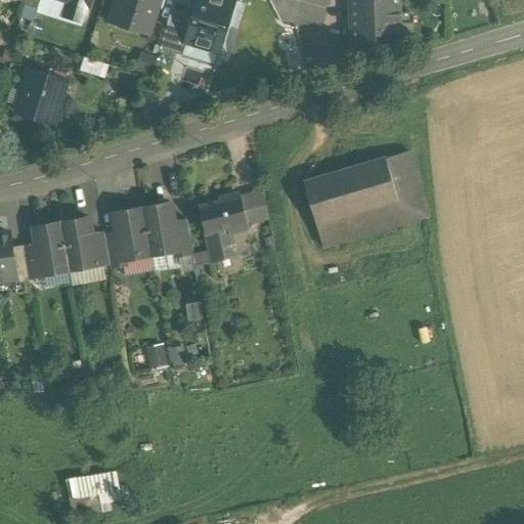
[(26,0),(26,3),(25,5),(39,9),(41,0),(26,0)]
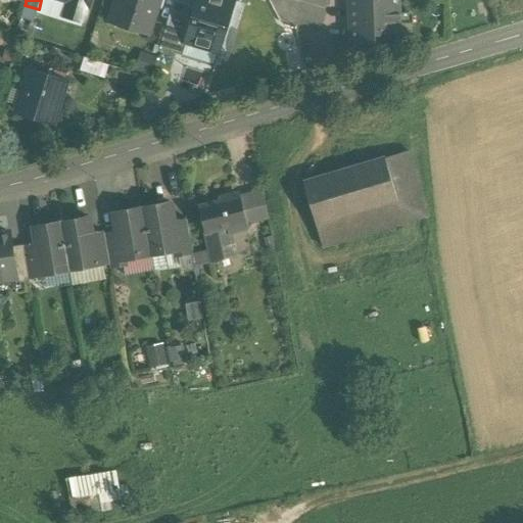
[(91,0),(61,0),(69,2),(65,16),(84,21),(88,8),(89,8),(91,0)]
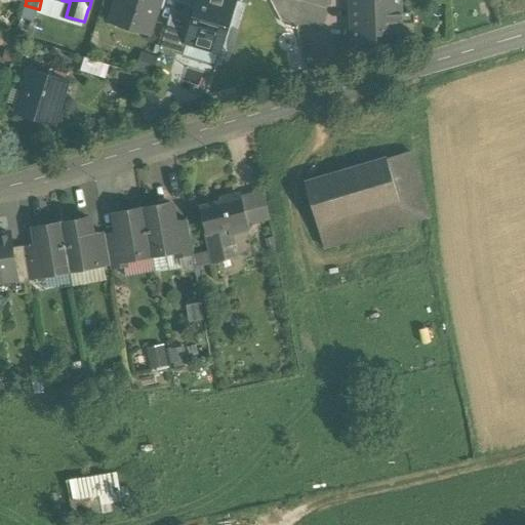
[(162,0),(116,0),(110,23),(151,36),(162,0)]
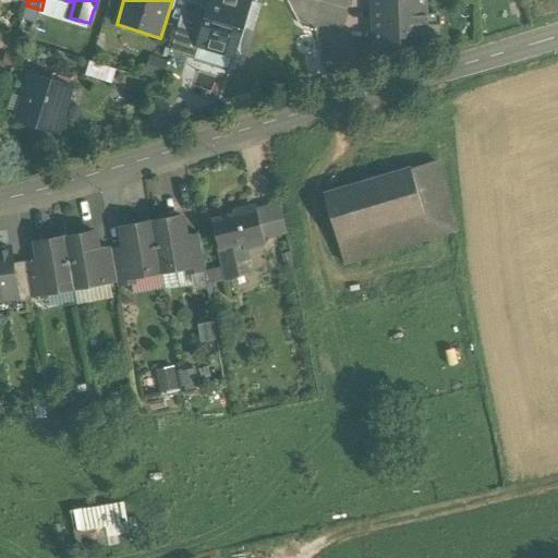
[(250,1),(244,0),(211,0),(209,9),(202,33),(198,45),(198,46),(233,56),(250,1)]
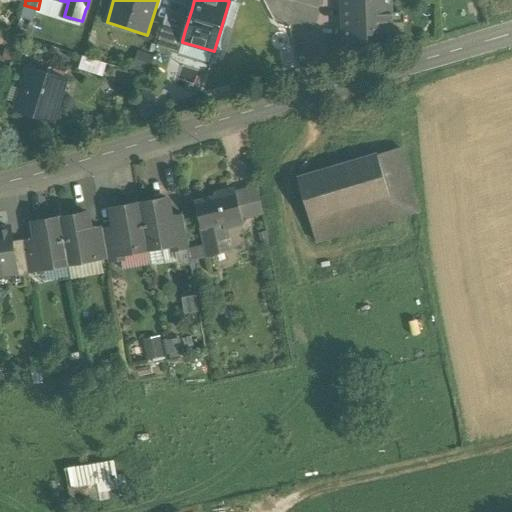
[(389,0),(341,0),(343,44),(367,43),(367,35),(391,34),(391,24),(390,13),(389,0)]
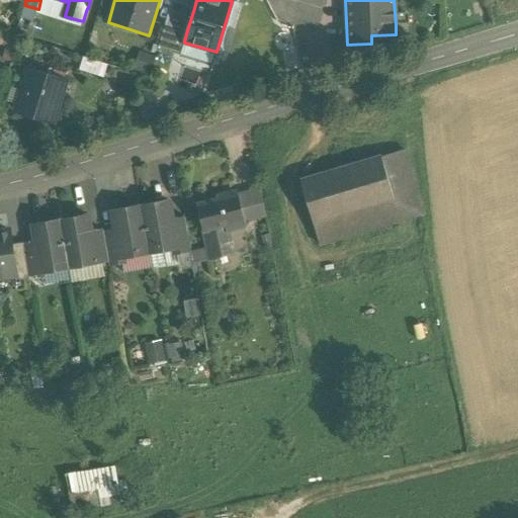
[(194,8),(172,1),(165,24),(187,30),(194,8)]
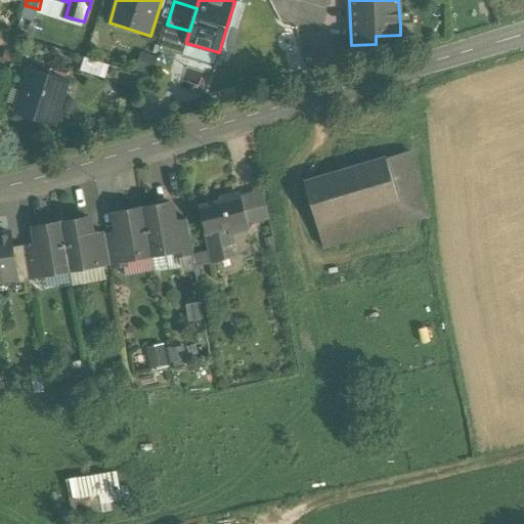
[(412,13),(399,13),(400,25),(413,24),(412,13)]
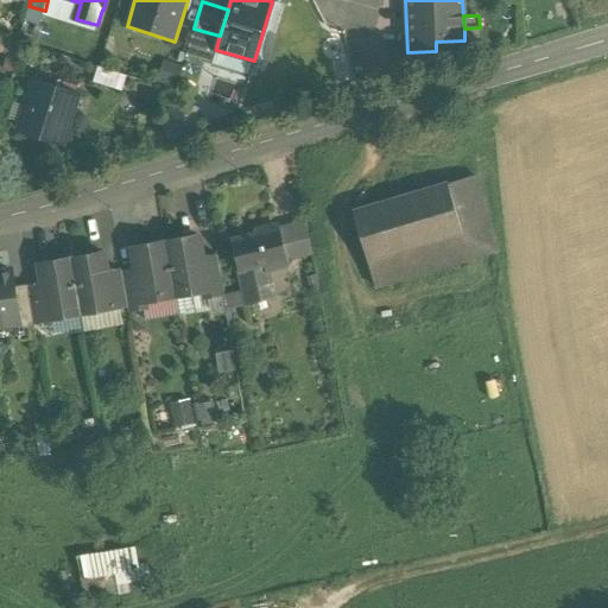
[(220,36),(194,29),(187,52),(214,61),(216,50),(216,49),(220,36)]
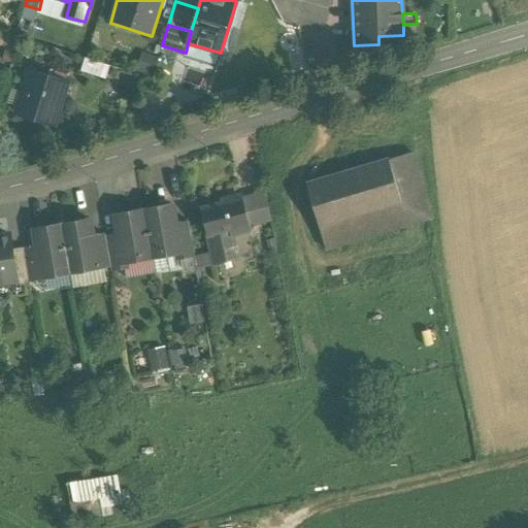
[(67,79),(31,69),(18,112),(54,123),(67,79)]
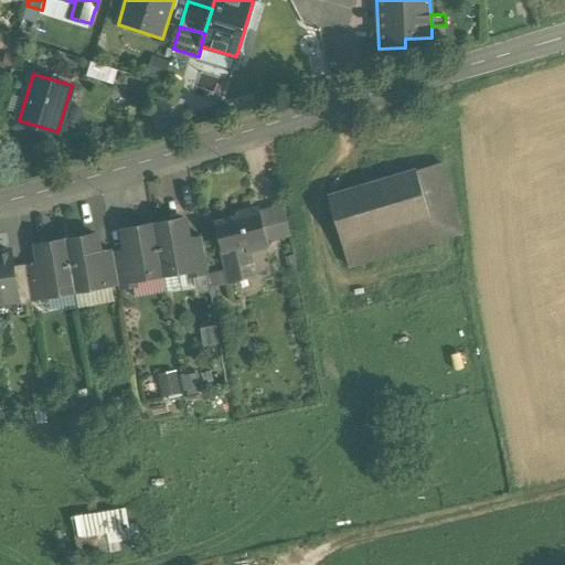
[(441,166),(328,198),(349,266),(461,234),(441,166)]
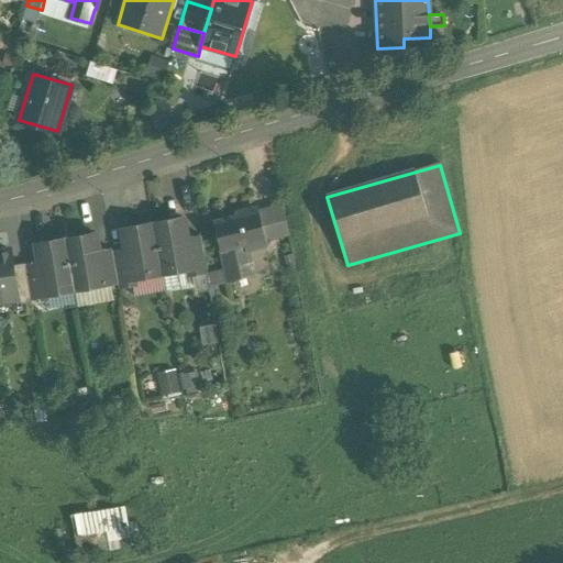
[(256,210),(234,216),(235,218),(214,223),(221,251),(245,245),(246,247),(264,243),(256,210)]
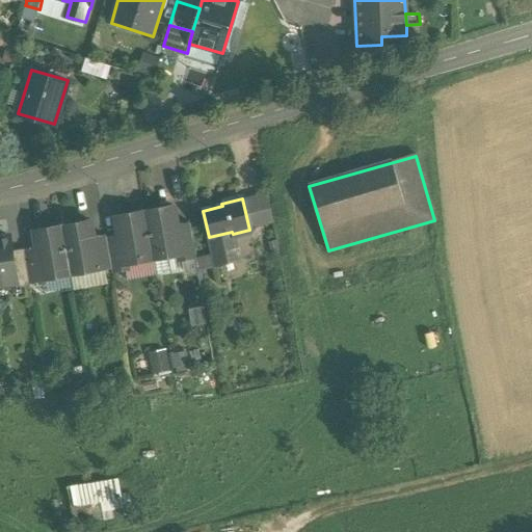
[(174,207),(144,212),(153,260),(182,255),(178,225),(174,207)]
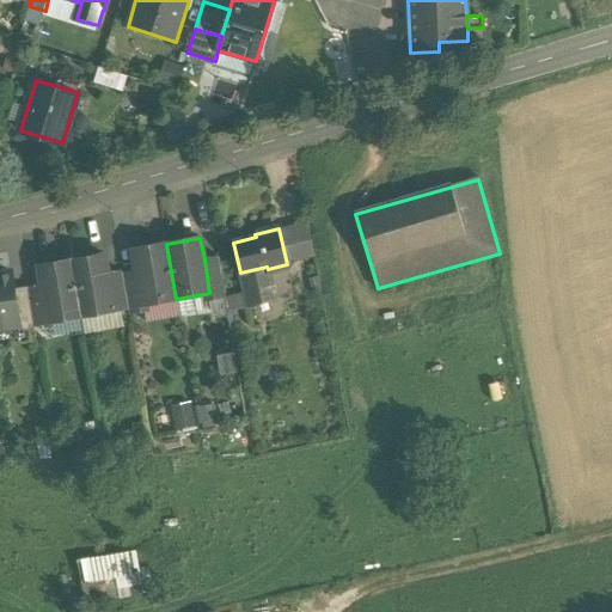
[(166,244),(133,250),(136,271),(142,305),(144,305),(176,299),(166,244)]
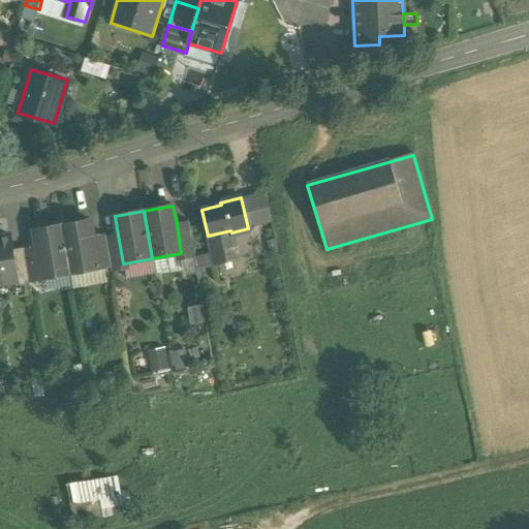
[(90,220),(62,225),(70,273),(98,268),(93,239),(90,220)]
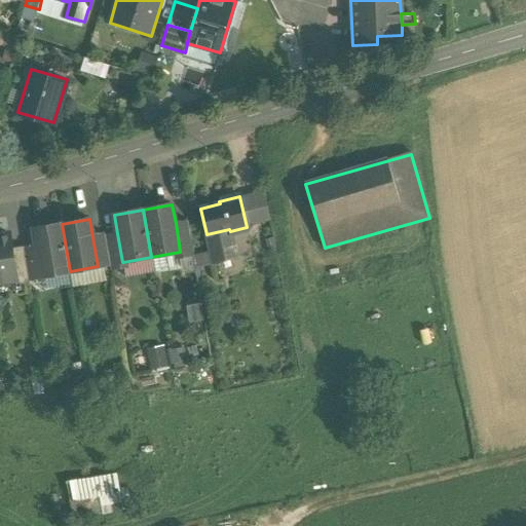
[(187,221),(176,223),(180,252),(181,258),(193,256),(187,221)]
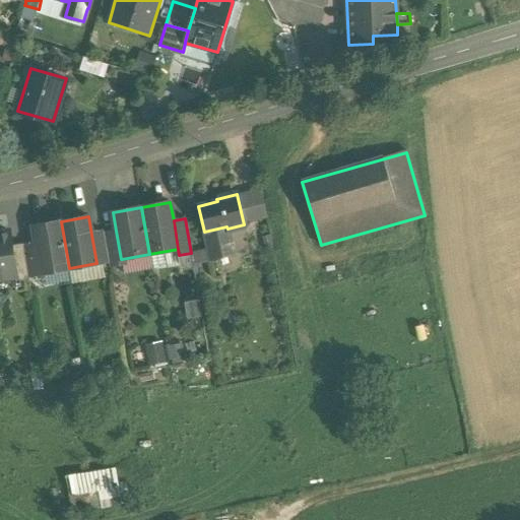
[(61,221),(33,226),(36,244),(41,273),(69,268),(61,221)]
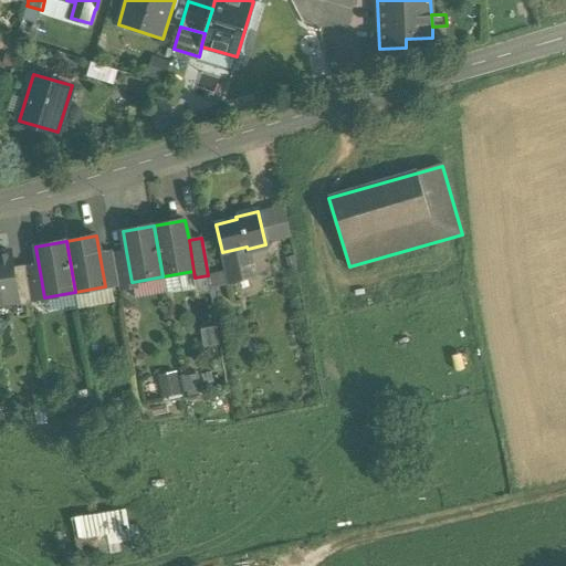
[(247,247),(222,252),(230,283),(254,278),(248,249),(247,247)]
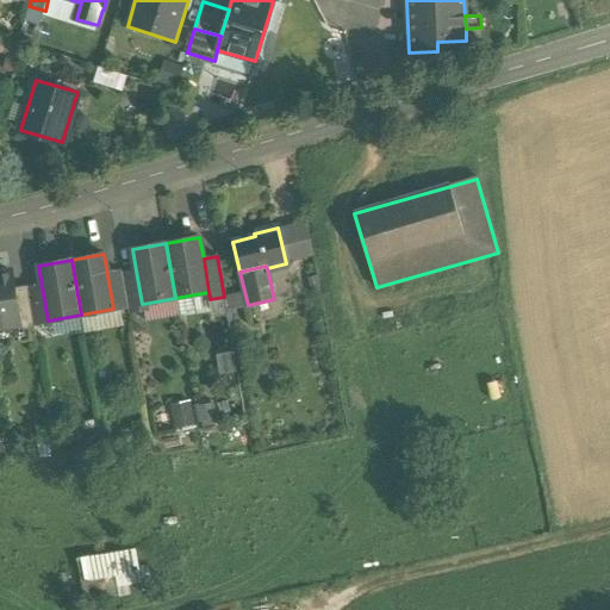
[(136,271),(122,273),(128,306),(129,313),(144,311),(143,304),(142,304),(136,271)]
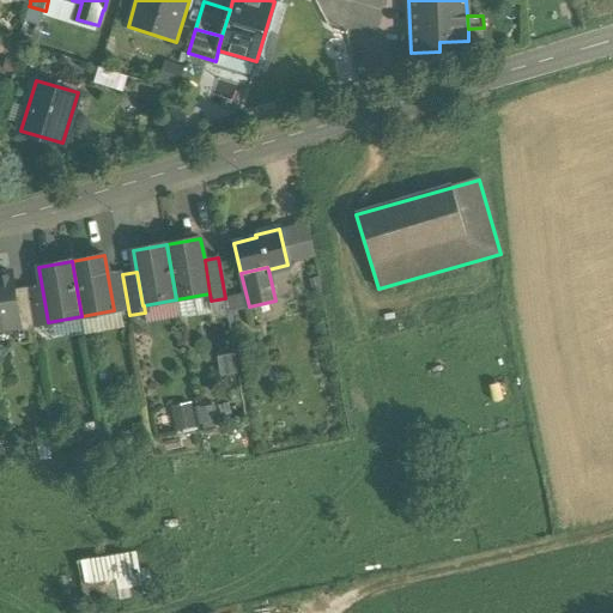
[(13,290),(11,273),(0,274),(0,327),(17,326),(19,325),(13,290)]
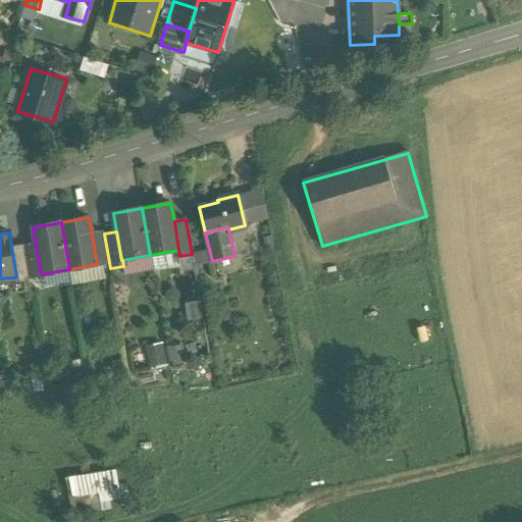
[(104,233),(92,236),(97,264),(109,262),(104,233)]
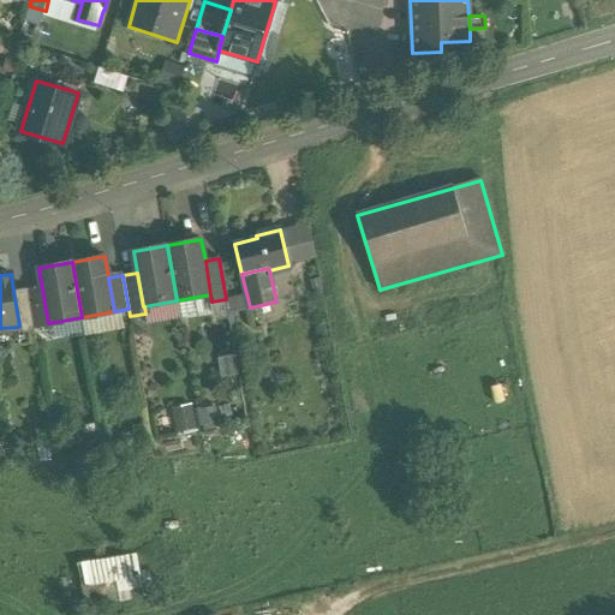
[(28,288),(13,291),(19,326),(17,327),(18,333),(34,330),(34,326),(28,291),(28,288)]
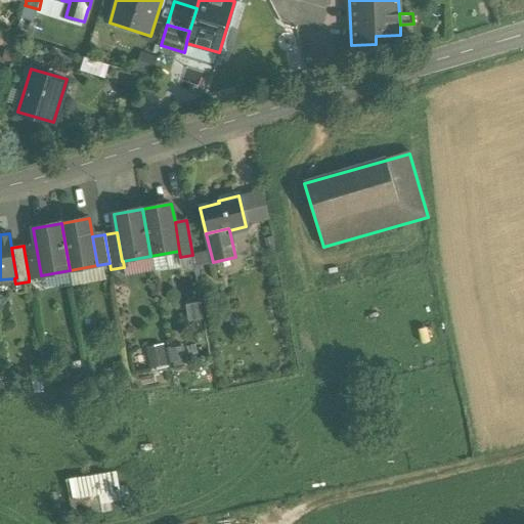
[(36,246),(24,248),(29,277),(41,275),(36,246)]
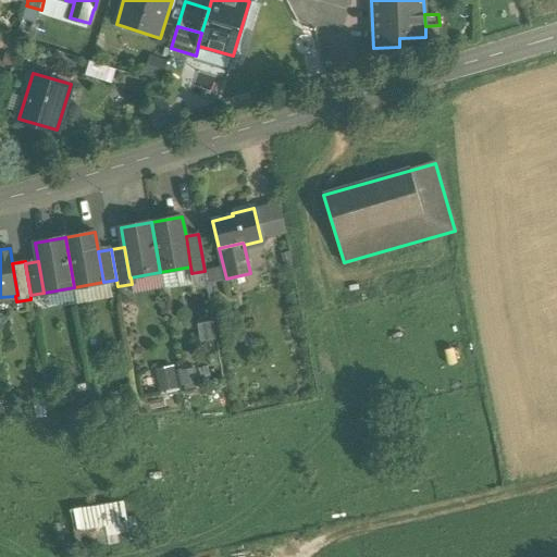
[(200,383),(195,361),(158,370),(163,393),(200,383)]
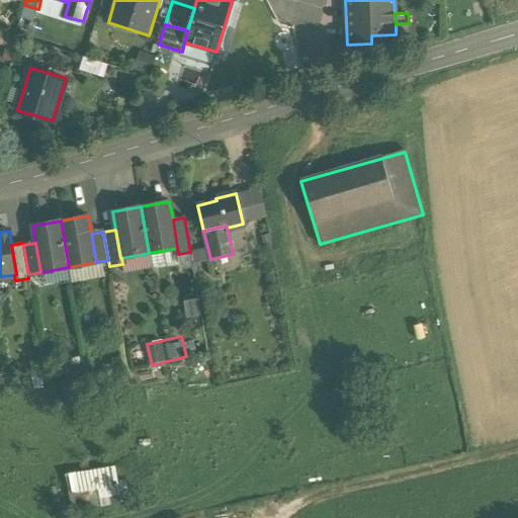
[(67,470),(72,505),(121,499),(117,464),(67,470)]
